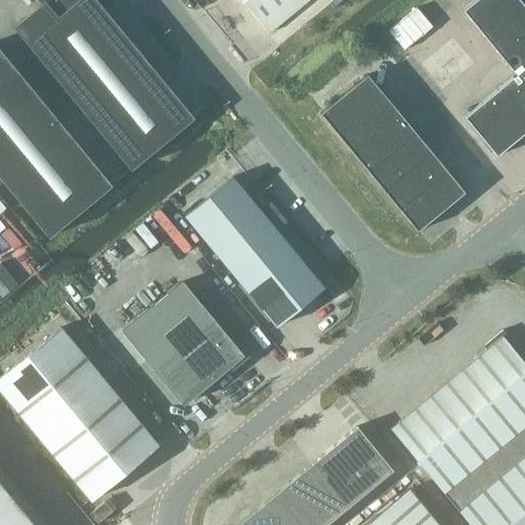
[(96,0),(42,0),(45,3),(14,29),(132,172),(196,119),(96,0)]
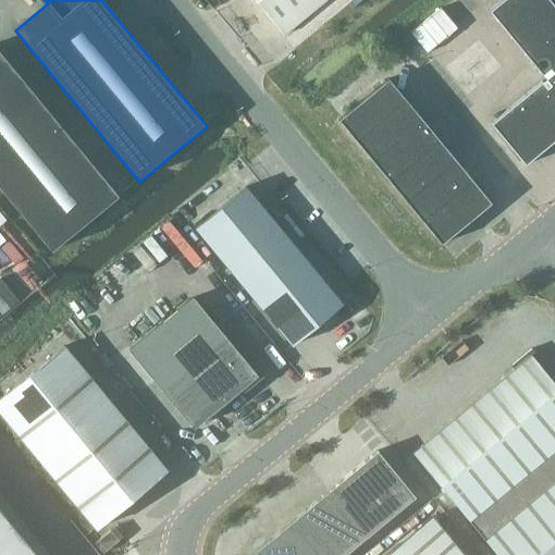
[(255,0),(286,37),(330,0),(255,0)]
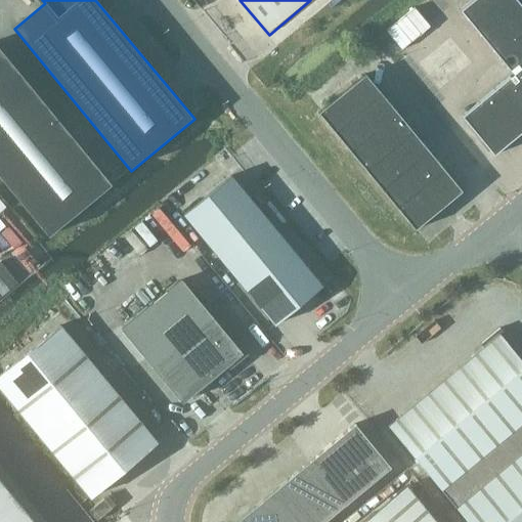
[(521,6),(516,0),(476,0),(461,13),(514,77),(463,119),(495,158),(521,136),(521,6)]
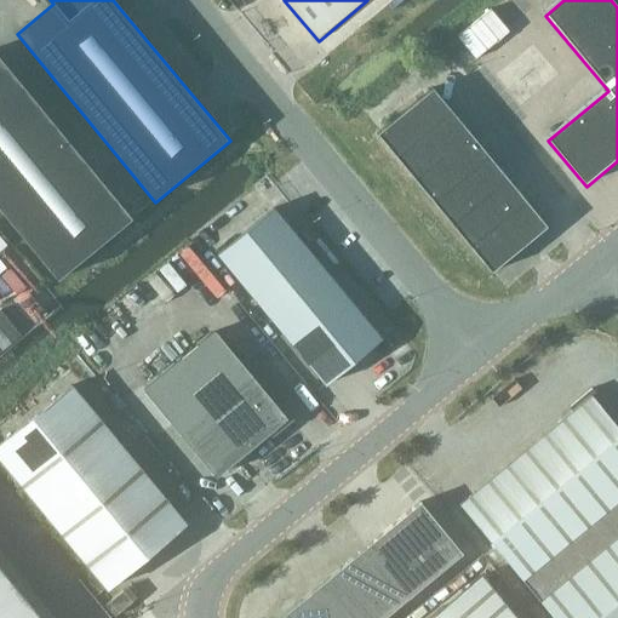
[(0,210),(59,282),(133,221),(0,59),(0,210)]
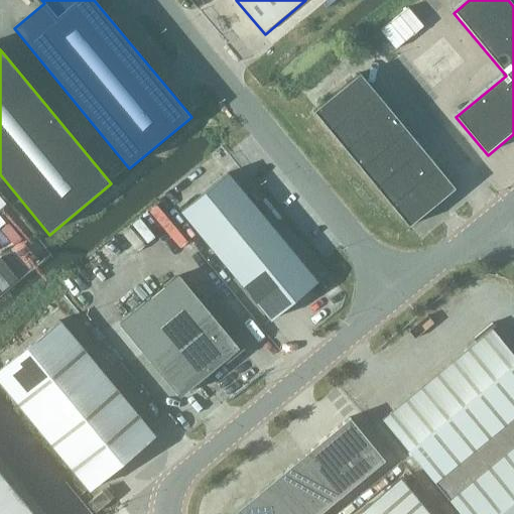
[(331,131),(377,93),(362,74),(315,112),(331,131)]
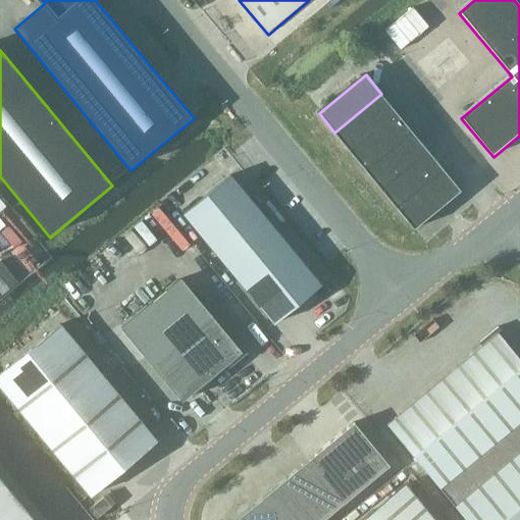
[(350,151),(397,112),(381,94),(334,133),(350,151)]
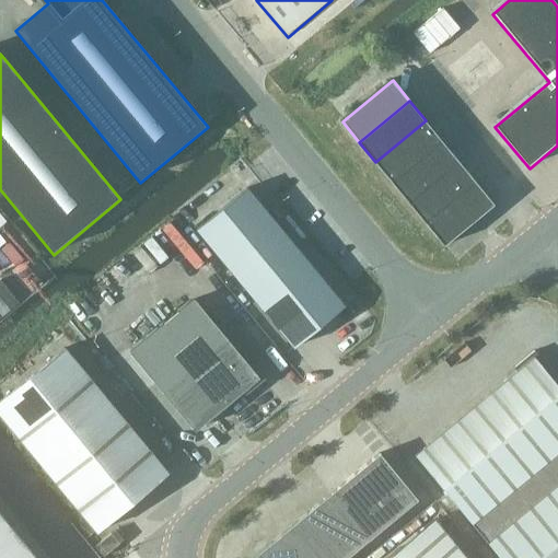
[(393,183),(443,141),(426,120),(375,162),(393,183)]
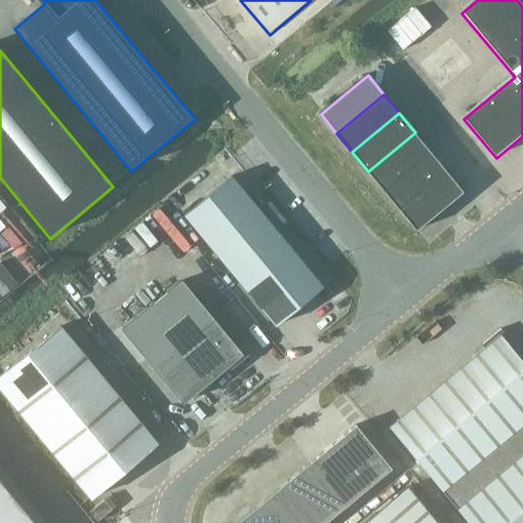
[(384,190),(431,151),(415,132),(368,171),(384,190)]
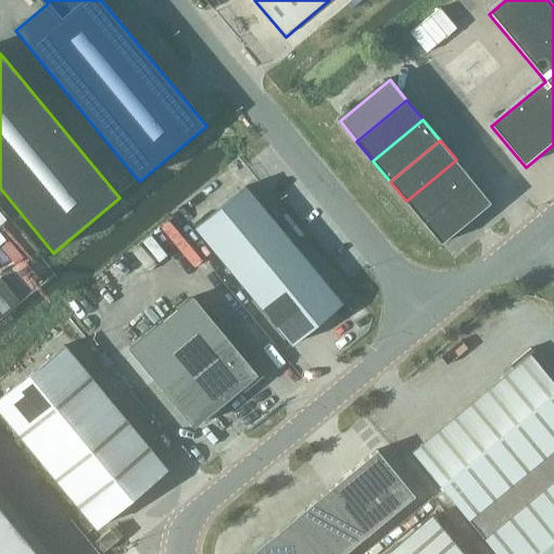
[(423,221),(473,180),(456,160),(406,201),(423,221)]
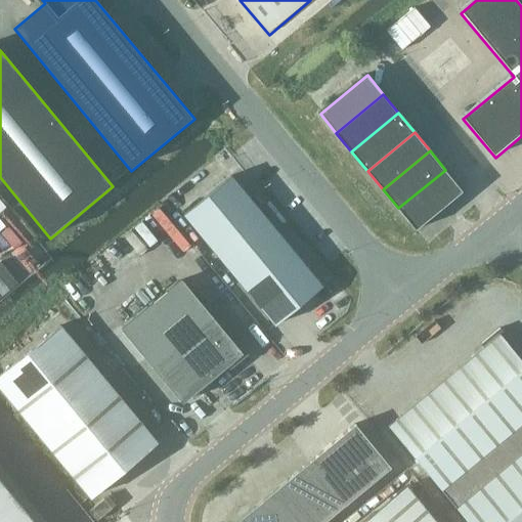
[(417,230),(418,230),(464,192),(445,170),(398,208),(417,230)]
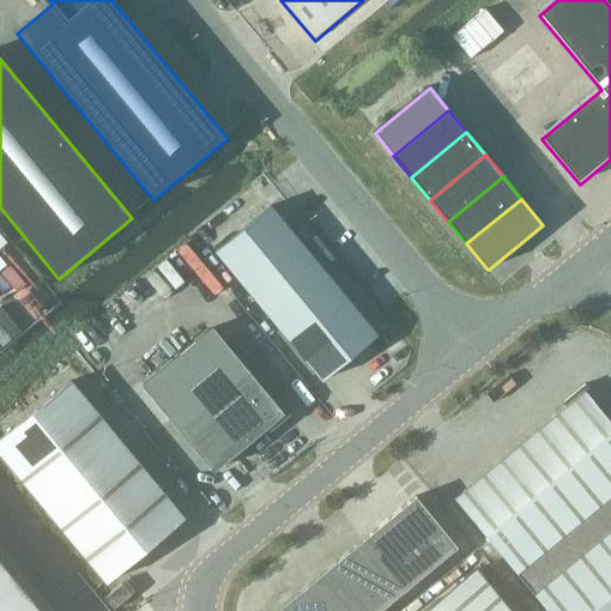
[(217,254),(324,383),(379,338),(272,209),(217,254)]
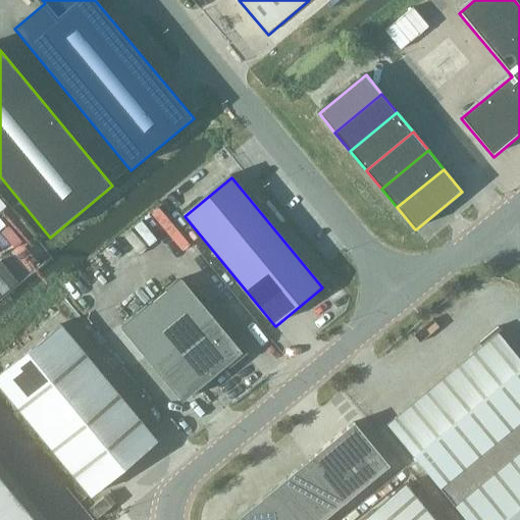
[(182,279),(123,328),(184,401),(242,353),(182,279)]
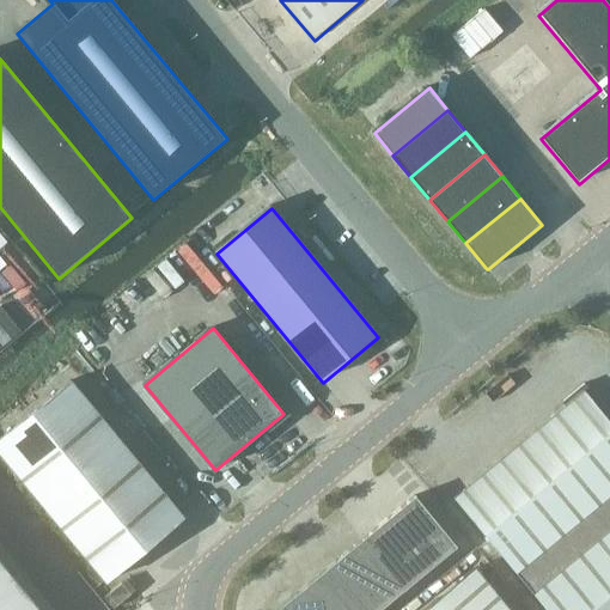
[(71,383),(0,440),(0,455),(107,583),(183,518),(71,383)]
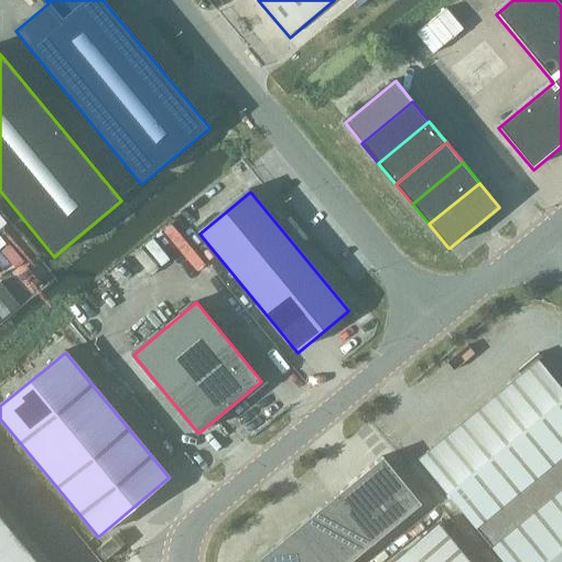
[(561,388),(552,377),(555,374),(538,354),(518,370),(520,374),(419,458),(477,530),(561,461),(561,388)]
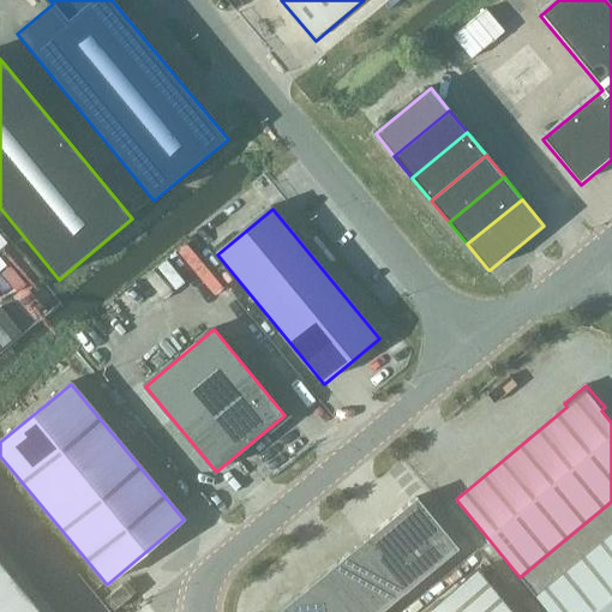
[(406,593),(460,549),(418,498),(364,543),(406,593)]
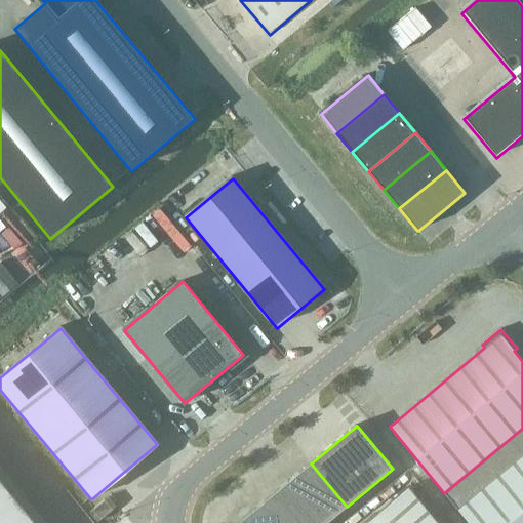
[(522,429),(444,493),(458,510),(468,522),(522,522),(522,429)]
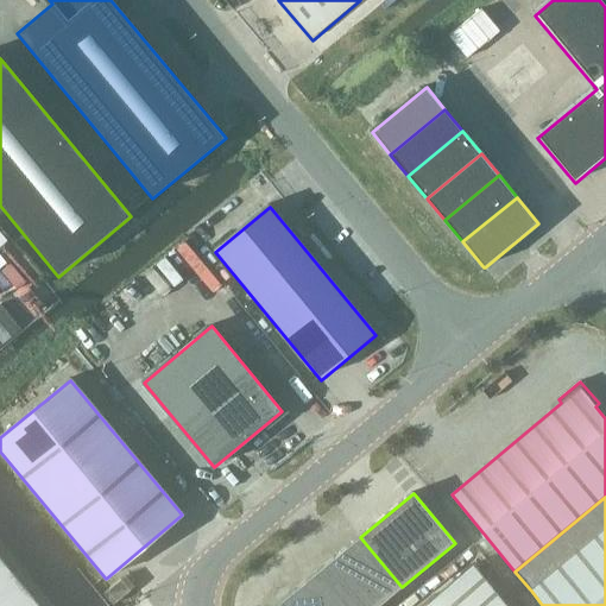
[(379,605),(402,587),(360,537),(334,559),(373,605),(379,605)]
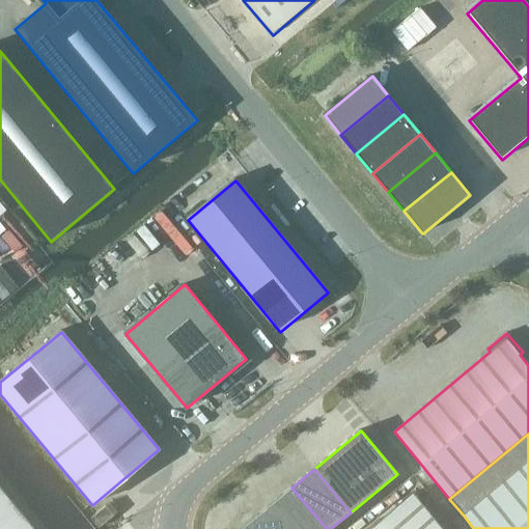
[(34,528),(0,486),(0,528),(34,528)]
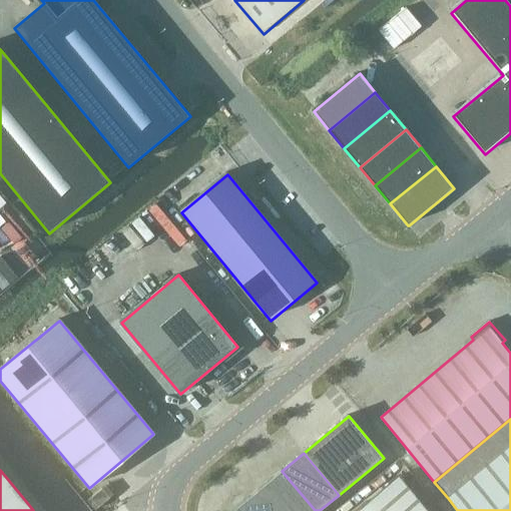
[(315,510),(282,471),(260,489),(278,510),(315,510)]
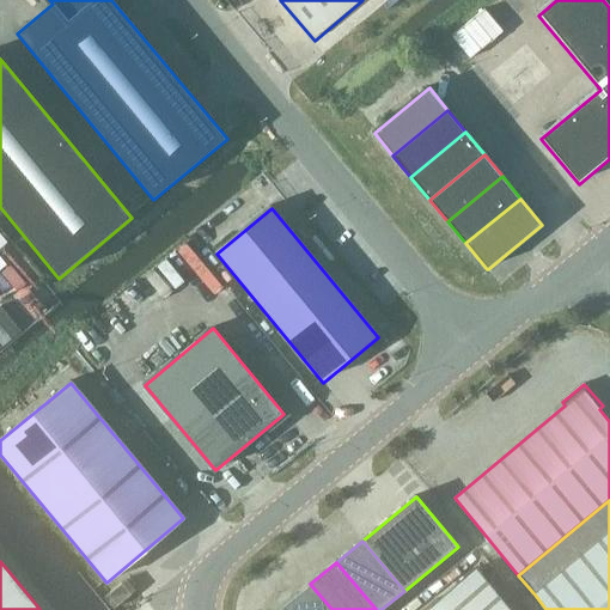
[(508,609),(476,569),(427,609),(508,609)]
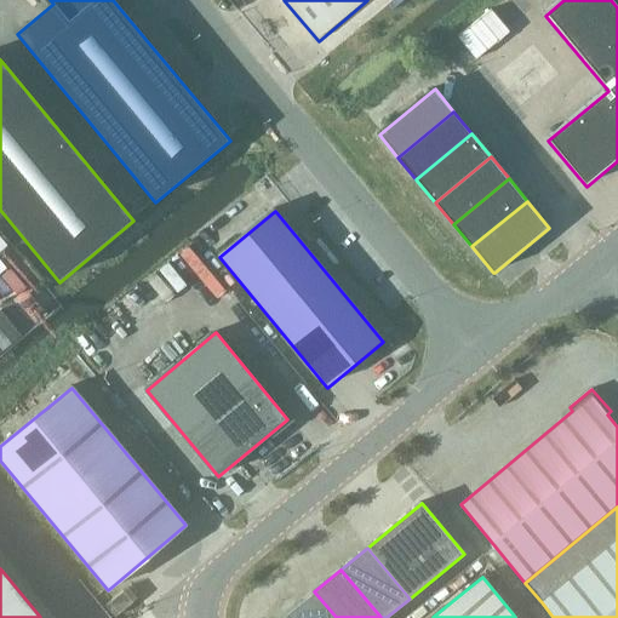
[(336,617),(314,591),(282,617),(336,617)]
